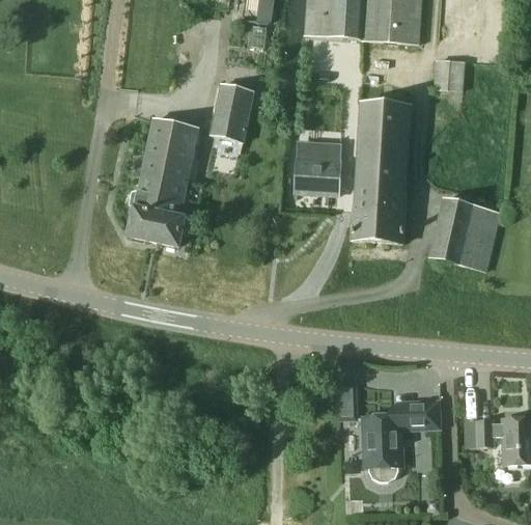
[(307,0),(305,33),(362,36),(365,0),(307,0)]
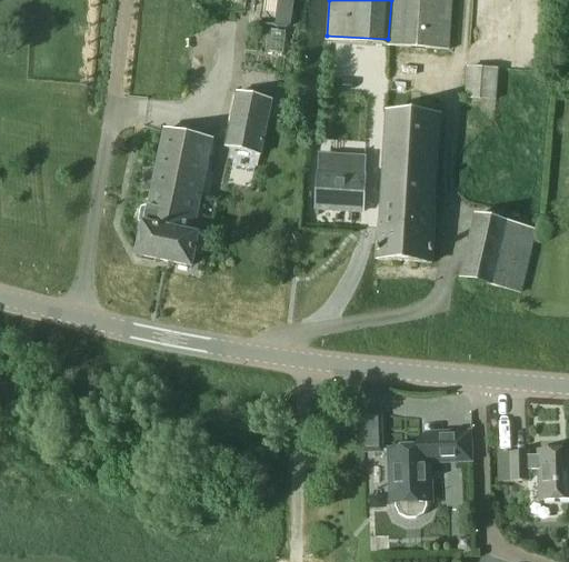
[(391,0),(388,39),(388,41),(449,44),(451,0),(391,0)]
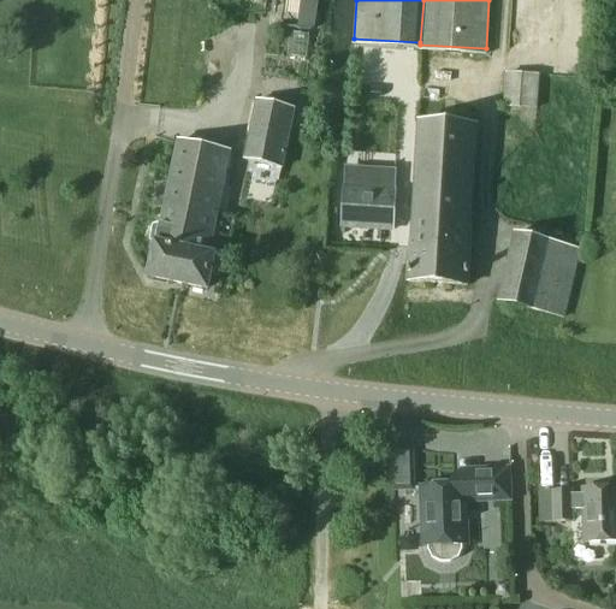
[(538,104),(539,71),(507,69),(504,102),(538,104)]
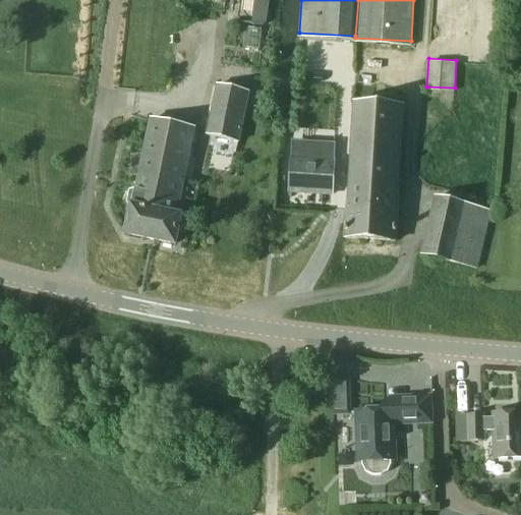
[(236,154),(251,88),(220,80),(208,130),(223,133),(219,150),(236,154)]
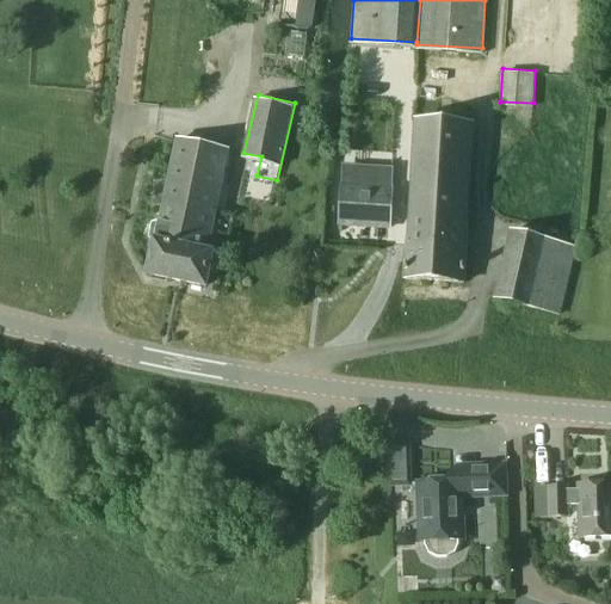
[(463,283),(473,125),(414,122),(405,279),(463,283)]
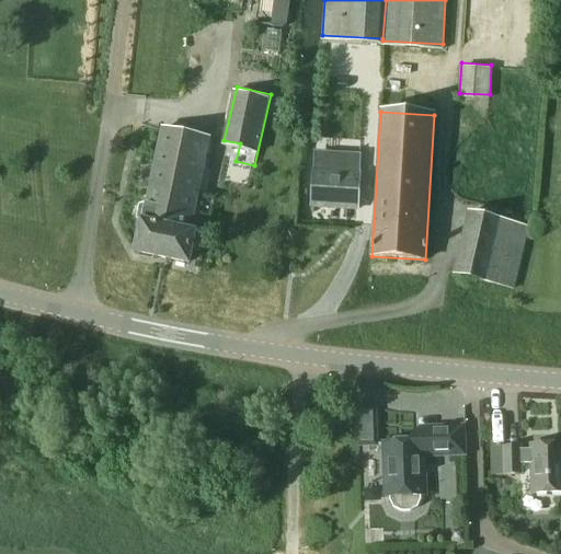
[(162,125),(152,171),(199,182),(210,135),(162,125)]
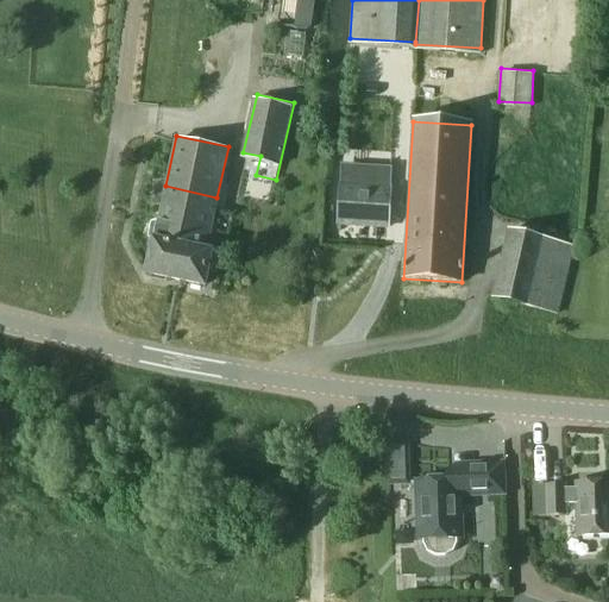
[(390,225),(391,186),(381,186),(381,180),(368,179),(368,185),(341,183),(340,221),(390,225)]
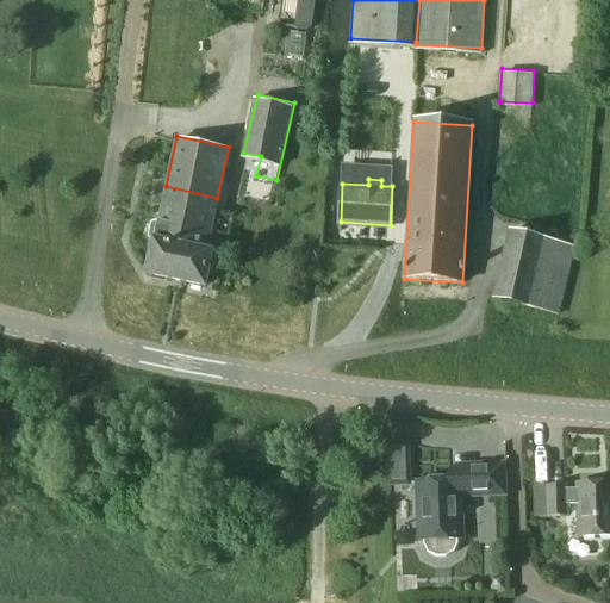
[(206,248),(217,198),(166,186),(159,218),(153,219),(149,234),(155,238),(148,269),(205,281),(212,249),(206,248)]
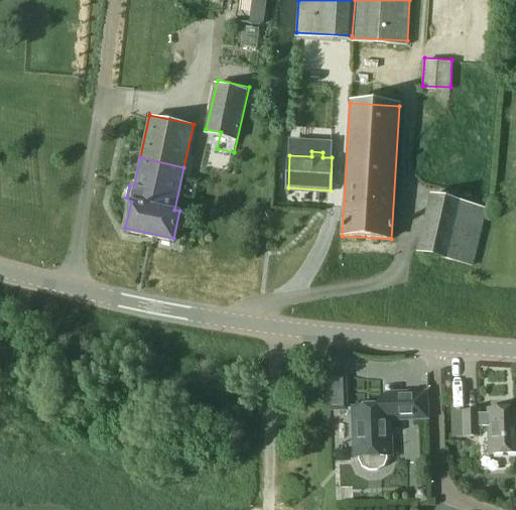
[(470,263),(483,207),(428,194),(415,249),(470,263)]
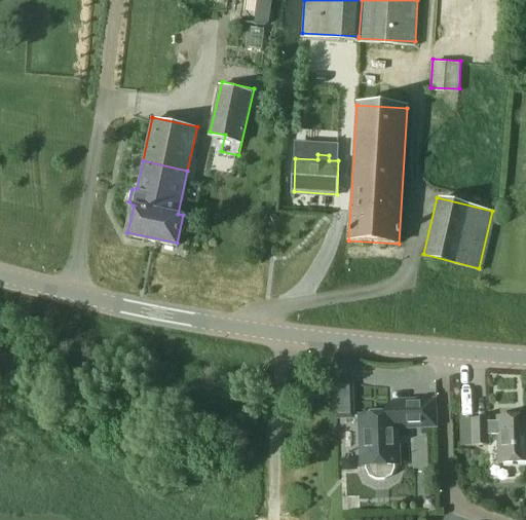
[(335,377),(333,377),(334,413),(338,413),(342,413),(354,413),(353,376),(335,377)]
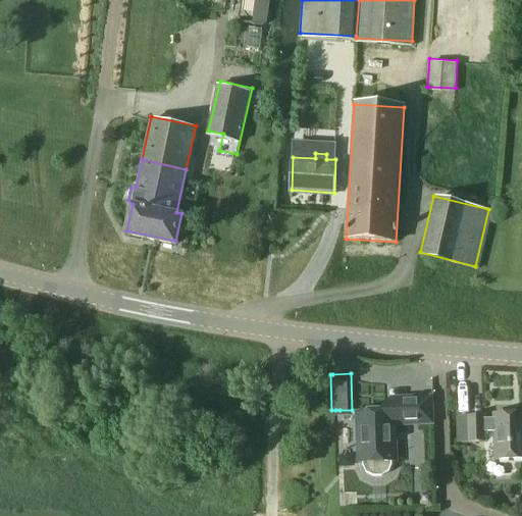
[(361,458),(363,458),(363,462),(367,469),(374,472),(382,472),(389,468),(393,460),(393,457),(394,456),(393,418),(406,417),(433,417),(435,417),(434,391),(433,391),(392,392),(390,394),(390,398),(390,408),(360,409),(361,458)]
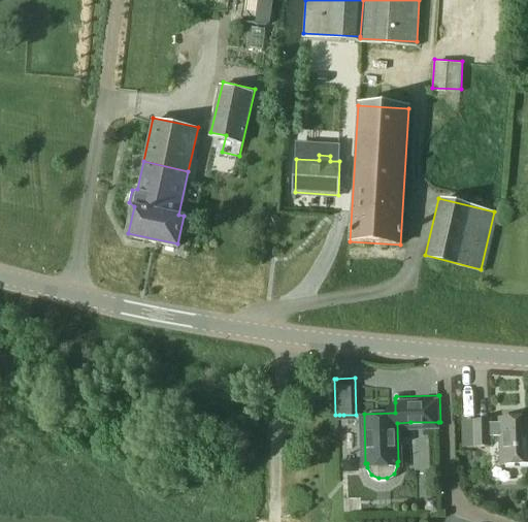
[(489,415),(474,416),(474,418),(475,443),(490,442),(490,433),(501,432),(502,460),(527,459),(527,414),(500,415),(500,420),(490,420),(489,417),(489,415)]
